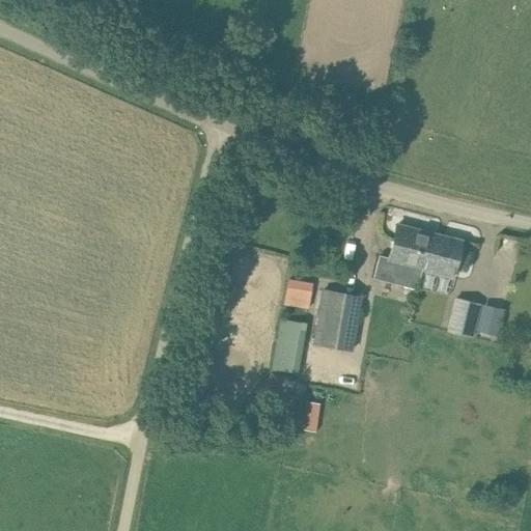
[(420,272),(430,235),(396,226),(388,255),(379,252),(372,276),(416,288),(421,272),(420,272)]
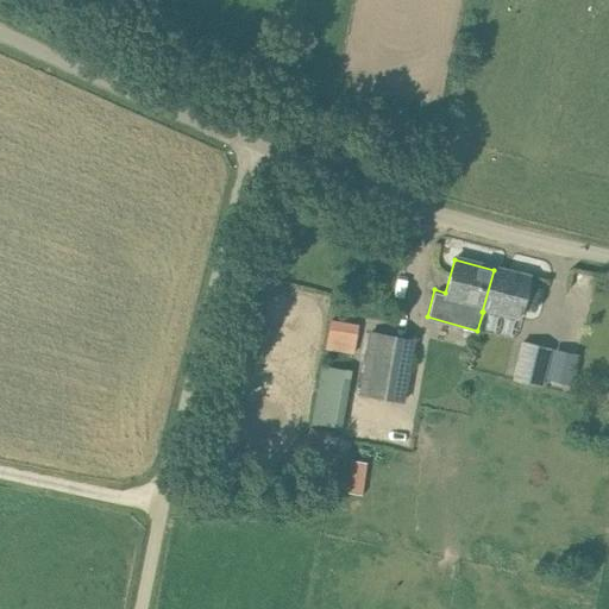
[(482,312),(483,312),(519,321),(529,280),(494,270),(482,312)]
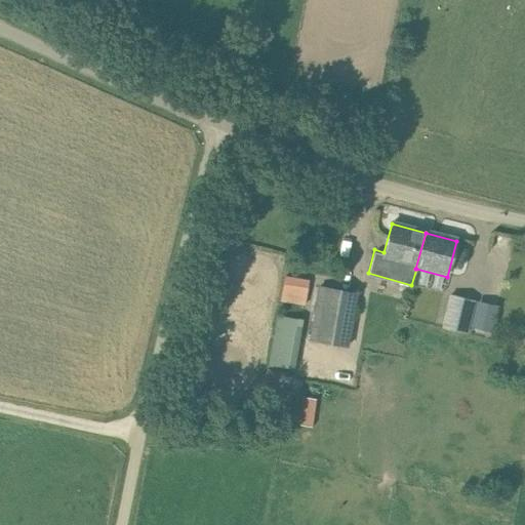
[(309,280),(284,276),(280,301),(305,306),(309,280)]
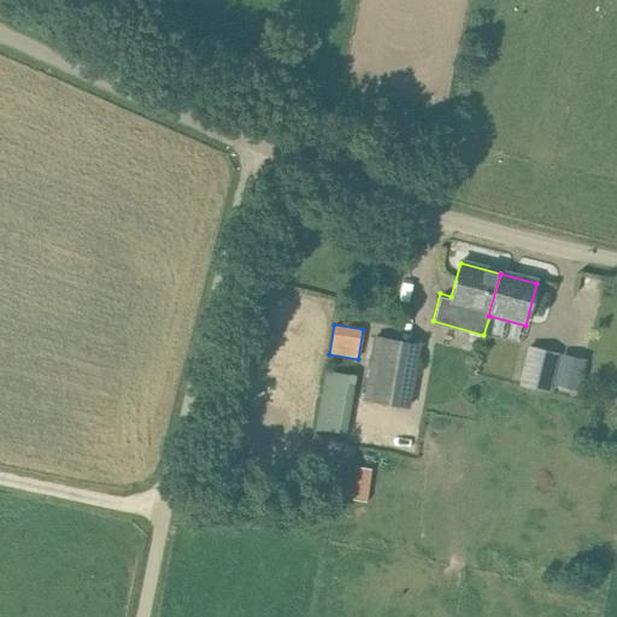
[(375,336),(363,400),(409,409),(421,345),(375,336)]
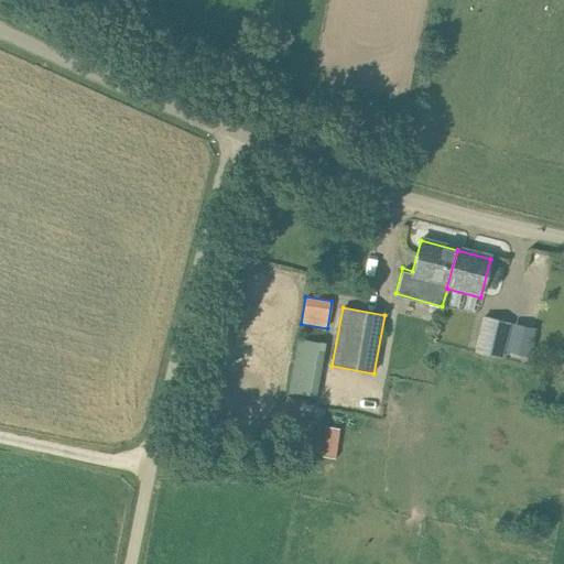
[(502,360),(511,324),(484,317),(475,354),(502,360)]
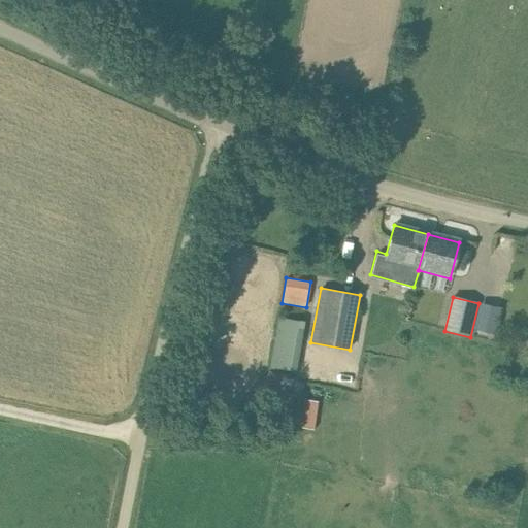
[(305,322),(278,318),(269,367),(296,372),(305,322)]
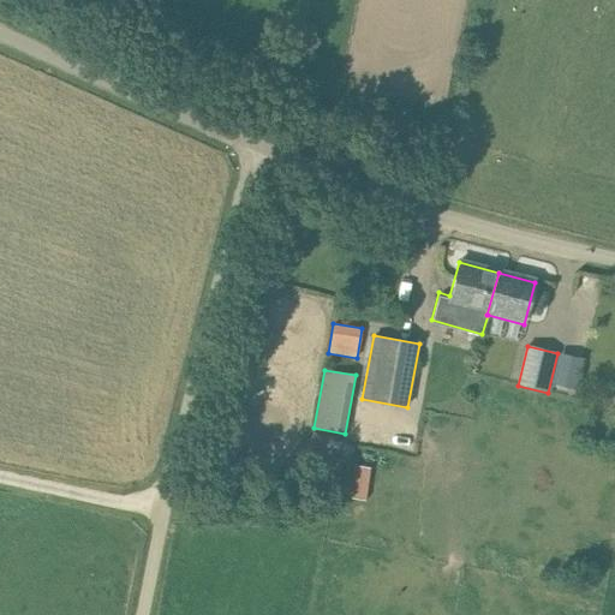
[(353,497),(372,499),(375,464),(354,463),(353,497)]
